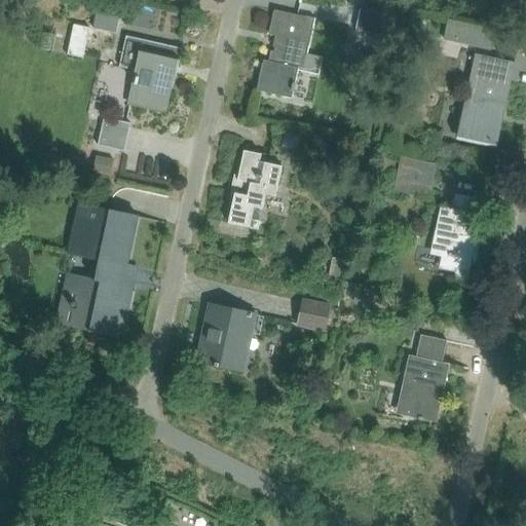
[(381,35),(382,32),(397,35),(403,6),(377,0),(364,0),(363,8),(361,7),(355,29),(381,35)]
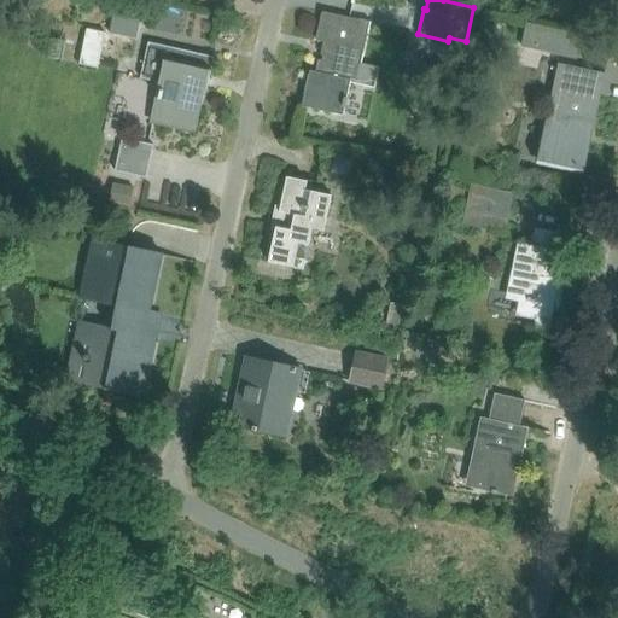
[(302,106),(326,111),(340,115),(349,80),(374,86),(378,65),(361,62),(369,22),(322,12),(316,40),(324,42),(321,54),(322,56),(319,73),(310,70),(302,106)]
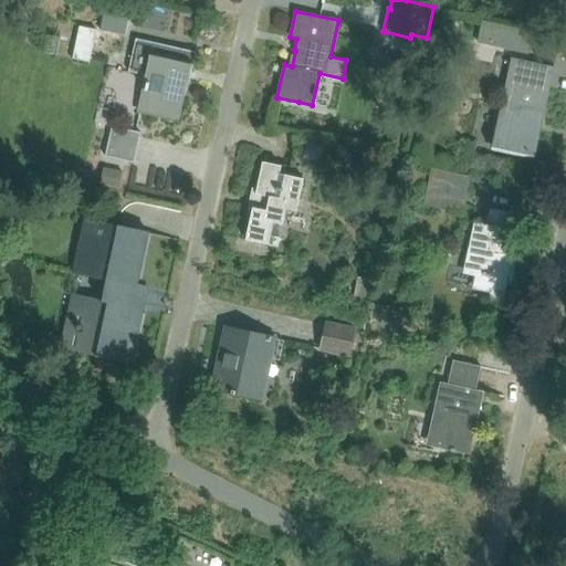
[(500,51),(504,24),(482,20),(477,46),(500,51)]
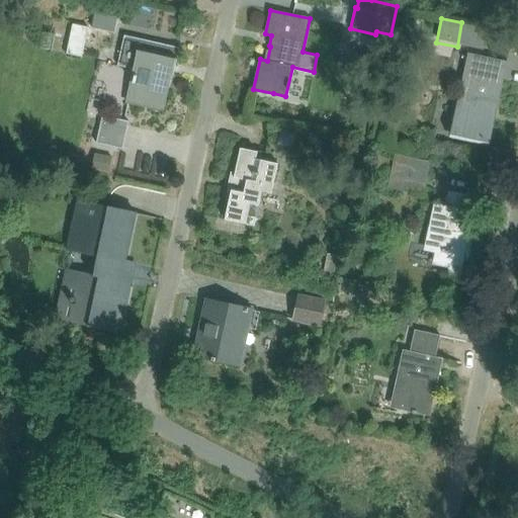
[(488,27),(463,22),(458,42),(484,49),(488,27)]
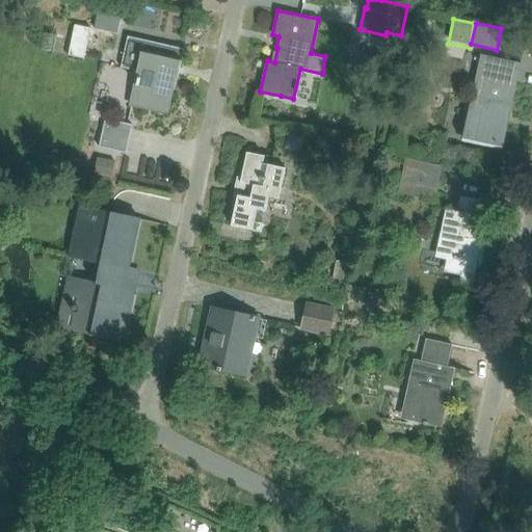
[(69,55),(84,58),(91,27),(75,24),(69,55)]
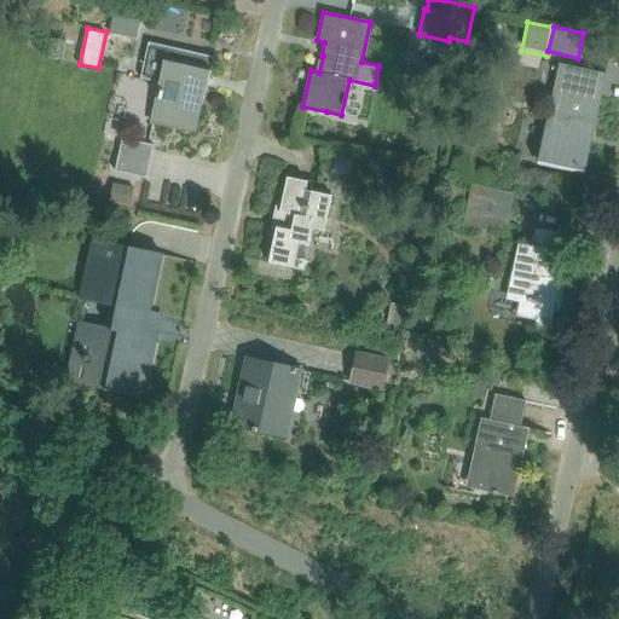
[(214,57),(191,52),(149,42),(140,79),(162,84),(154,122),(169,126),(192,131),(202,90),(207,90),(214,57)]
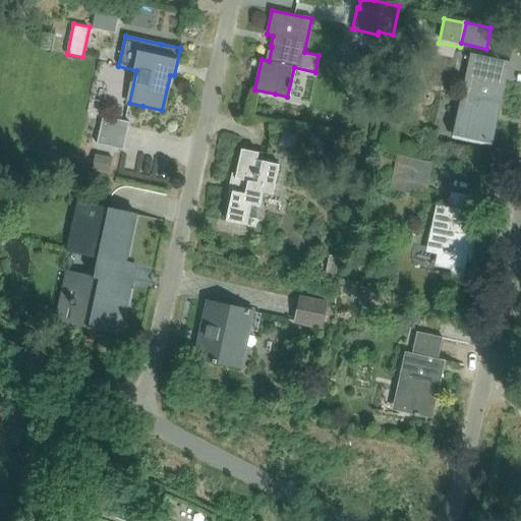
[(456,134),(469,137),(489,141),(495,120),(490,119),(493,109),(500,110),(510,62),(470,53),(456,117),(460,118),(456,134)]
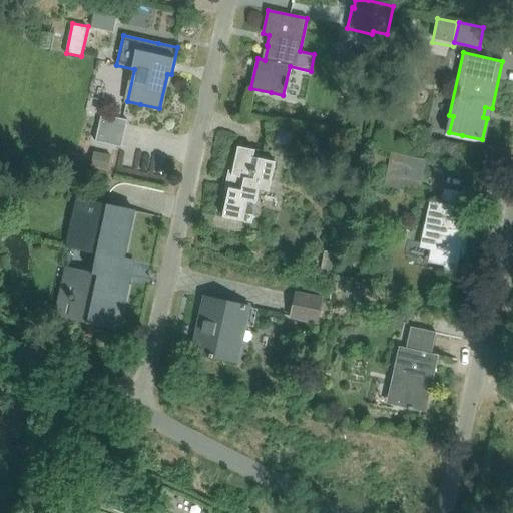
[(96,141),(122,147),(127,119),(101,114),(96,141)]
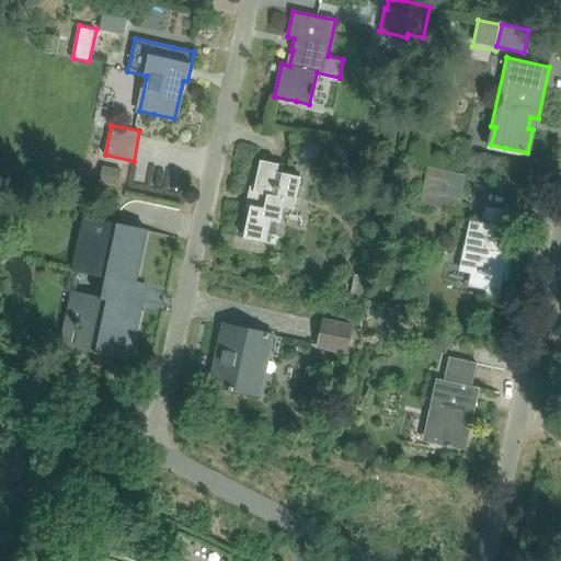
[(277,171),(278,164),(260,161),(243,238),(275,244),(284,207),(294,209),(301,176),(277,171)]
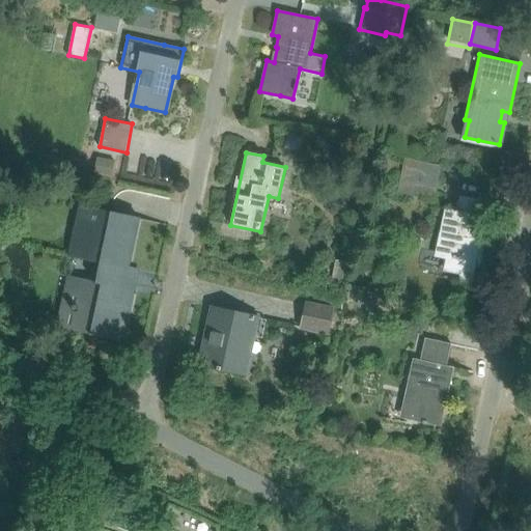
[(404,158),(400,179),(437,187),(442,165),(404,158)]
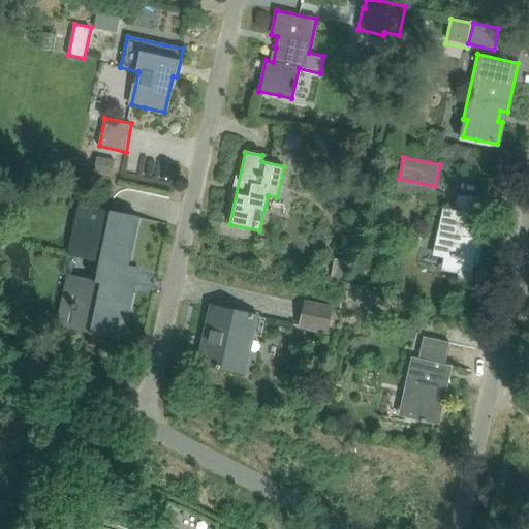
[(459,272),(457,280),(470,283),(480,236),(473,235),(479,201),(462,197),(459,210),(443,207),(436,240),(440,241),(437,252),(445,253),(443,265),(447,266),(446,269),(459,272)]
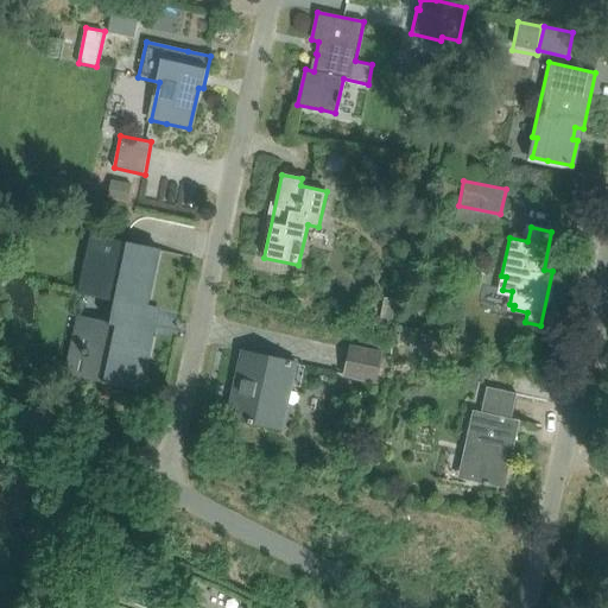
[(159,251),(135,246),(95,236),(82,293),(113,301),(108,323),(77,317),(64,374),(140,391),(141,388),(138,388),(150,334),(153,335),(153,333),(133,329),(138,305),(146,308),(147,306),(144,305),(156,251),(158,252),(159,251)]
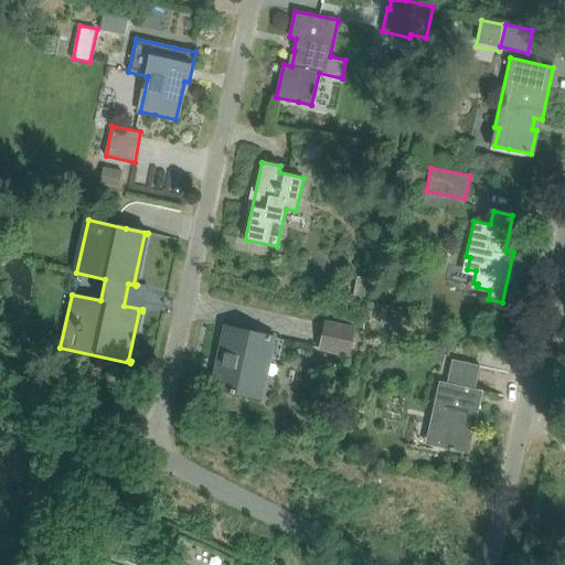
[(363,302),(368,278),(353,276),(349,300),(363,302)]
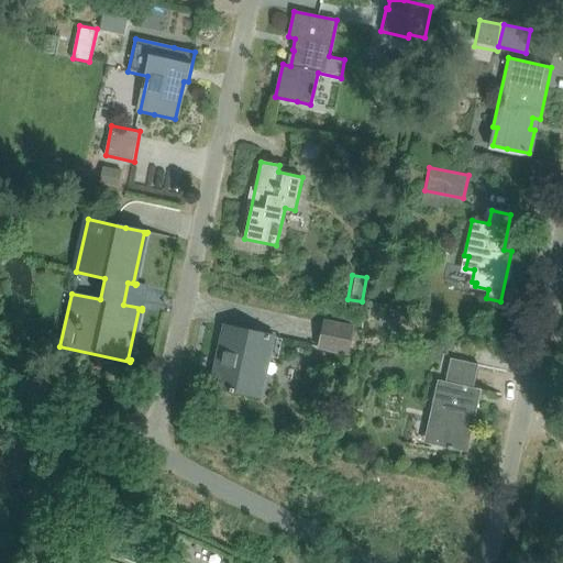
[(368,300),(367,307),(401,312),(404,301),(390,299),(389,305),(368,300)]
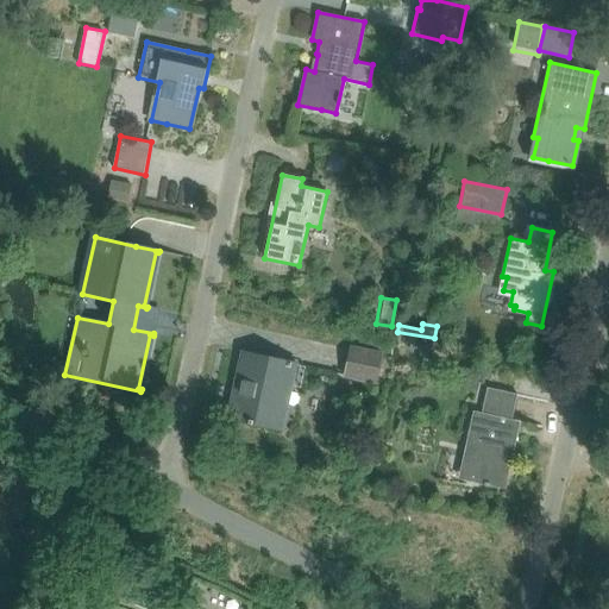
[(345,375),(375,382),(381,353),(351,346),(345,375)]
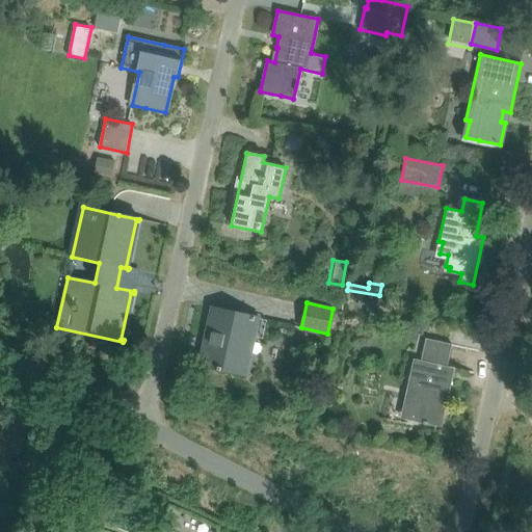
[(205,367),(246,375),(259,319),(211,309),(205,338),(211,339),(205,367)]
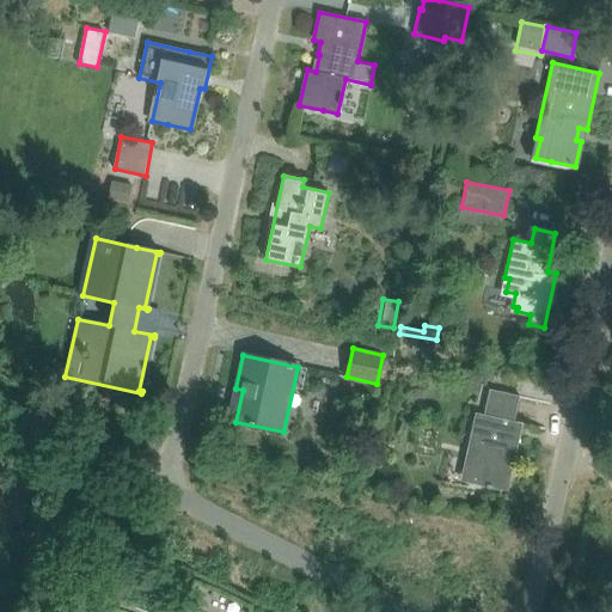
[(467,484),(487,488),(491,489),(491,488),(500,490),(505,469),(512,471),(519,438),(512,436),(520,397),(488,390),(482,416),(475,414),(464,461),(472,463),(467,484)]
